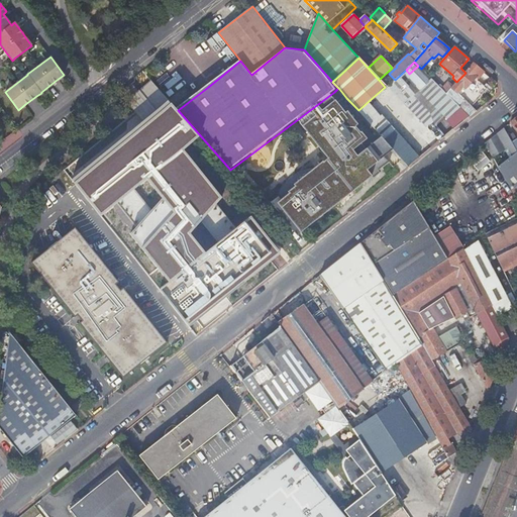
[(481,69),(474,63),(466,73),(456,82),(454,84),(446,93),(454,101),(461,108),(470,116),(477,111),(472,106),(484,93),(488,89),(478,80),(480,79),(485,73),(481,69)]
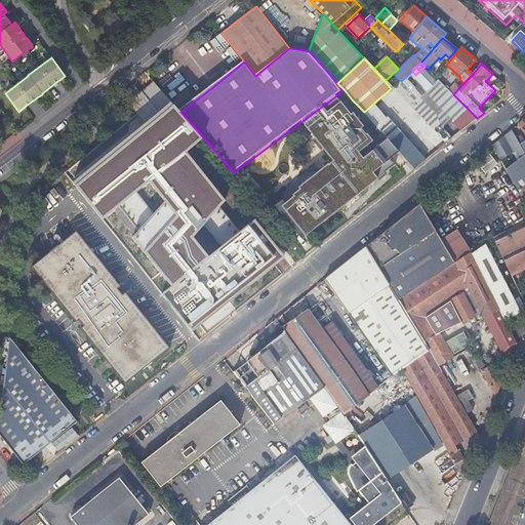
[(401,81),(391,88),(446,144),(451,138),(442,125),(437,115),(419,98),(427,91),(425,89),(436,78),(435,77),(428,70),(425,67),(415,75),(412,71),(401,81)]
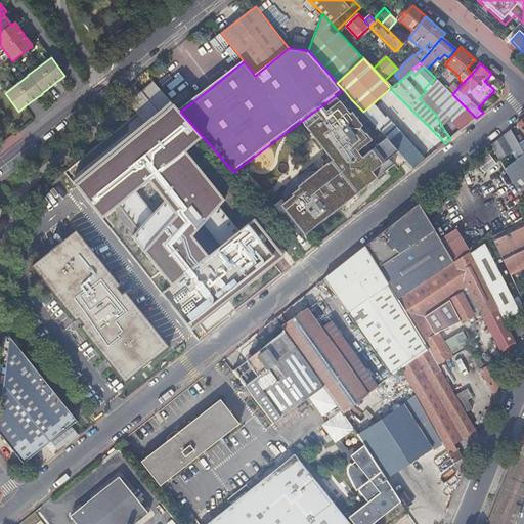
[(426,91),(419,98),(436,115),(441,125),(449,119),(452,122),(465,113),(468,110),(461,102),(452,94),(435,78),(424,89),(426,91)]
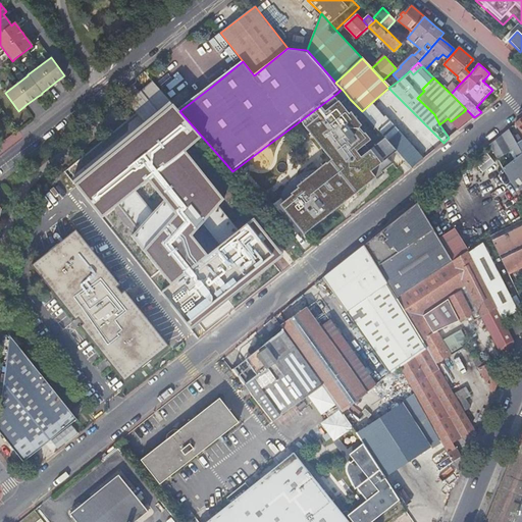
[(333,98),(341,107),(350,99),(343,90),(338,94),(333,98)]
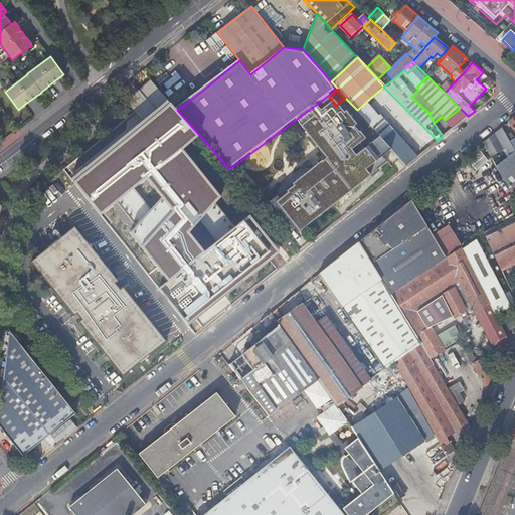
[(334,93),(333,92),(297,119),(324,155),(325,155),(327,159),(322,163),(321,162),(317,165),(318,166),(314,169),(307,169),(300,171),(296,172),(290,177),(287,180),(283,187),(279,196),(278,200),(278,206),(279,209),(282,211),(285,212),(302,233),(372,177),(373,179),(377,176),(380,174),(379,172),(390,163),(383,156),(391,149),(382,139),(374,146),(372,143),(370,143),(367,143),(364,145),(357,137),(360,134),(359,133),(360,132),(336,106),(329,97),(334,93)]
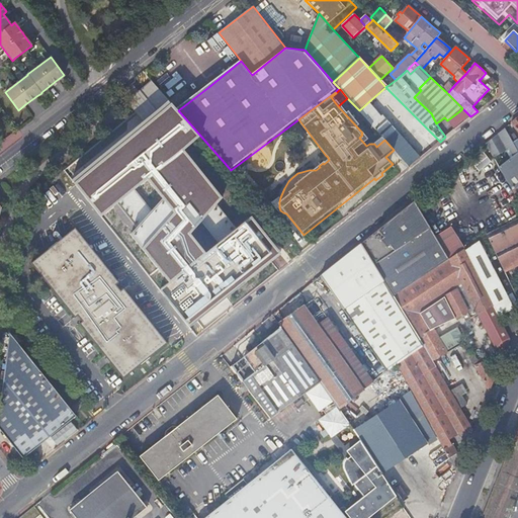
[(394,150),(409,167),(420,158),(369,101),(359,110),(384,140),(394,150)]
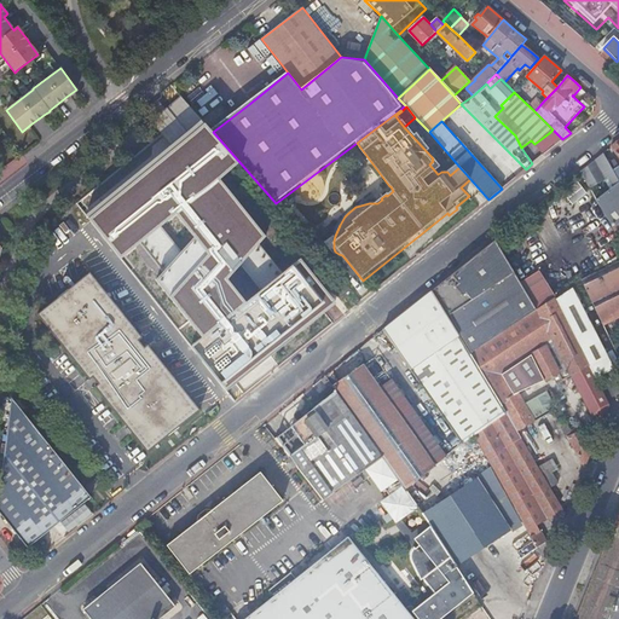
[(97,213),(90,218),(122,258),(175,214),(196,238),(157,282),(203,337),(194,346),(229,388),(231,386),(328,306),(333,302),(301,261),(247,302),(226,279),(265,237),(218,179),(238,165),(204,126),(198,129),(191,137),(97,213)]
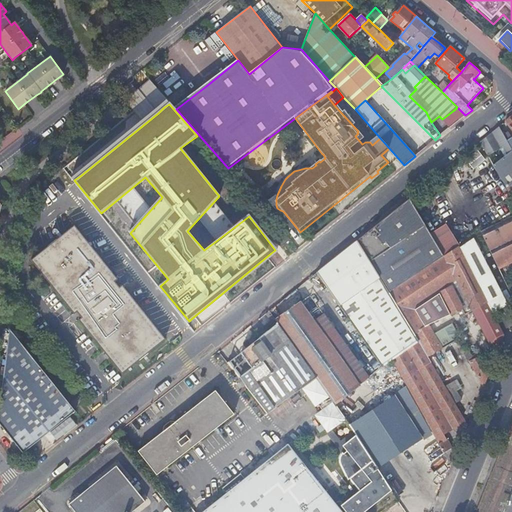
[(460,117),(454,110),(442,119),(448,127),(460,117)]
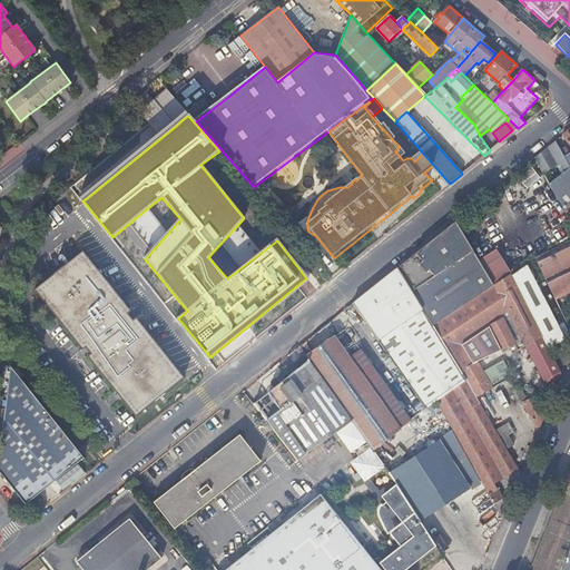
[(549,151),(552,150),(559,163),(564,173),(569,168),(563,157),(554,141),(547,148),(549,151)]
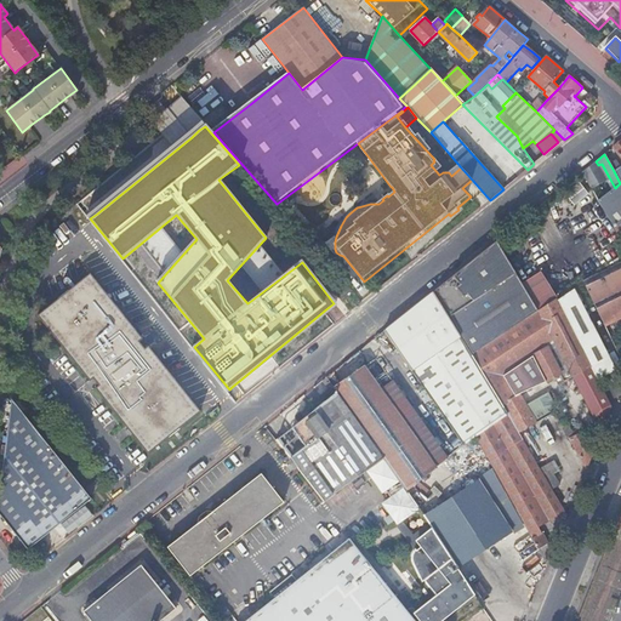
[(596,161),(582,172),(587,181),(591,188),(609,177),(602,164),(598,165),(596,161)]
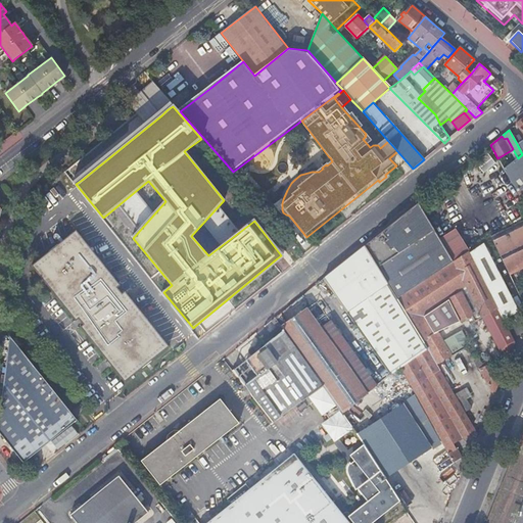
[(497,158),(494,152),(487,156),(507,189),(514,185),(510,179),(504,169),(497,158)]
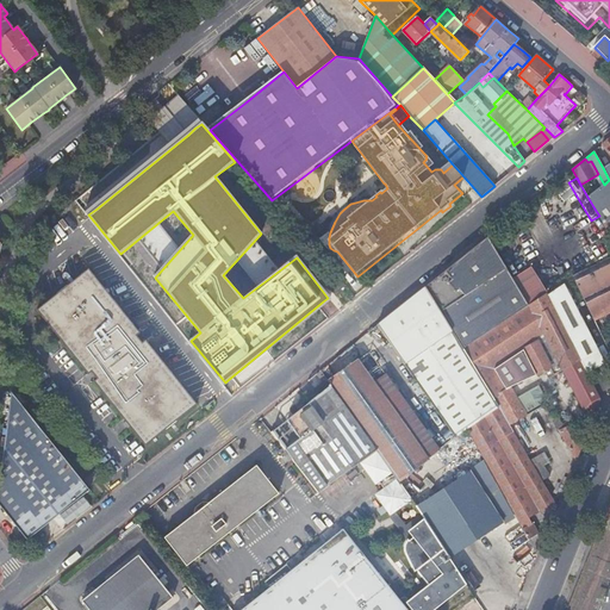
[(599,216),(604,224),(609,218),(609,180),(604,185),(587,197),(595,209),(599,216)]
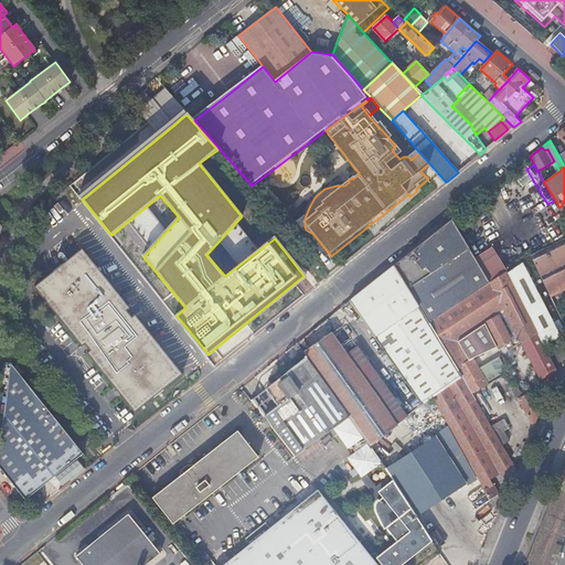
[(356,170),(355,170),(341,182),(344,185),(349,182),(348,181),(352,178),(353,179),(359,174),(356,170)]
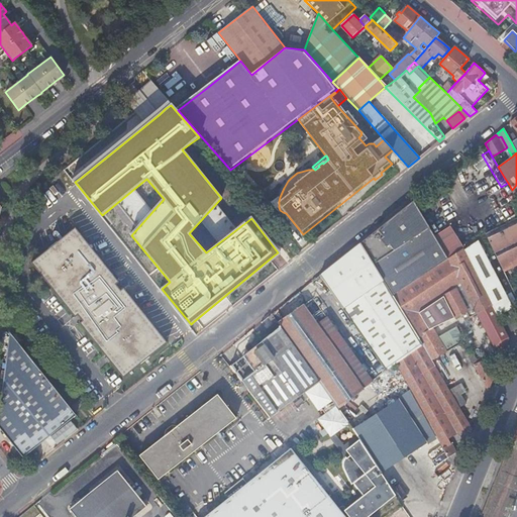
[(399,212),(362,242),(393,295),(446,260),(434,237),(430,231),(413,201),(399,212)]
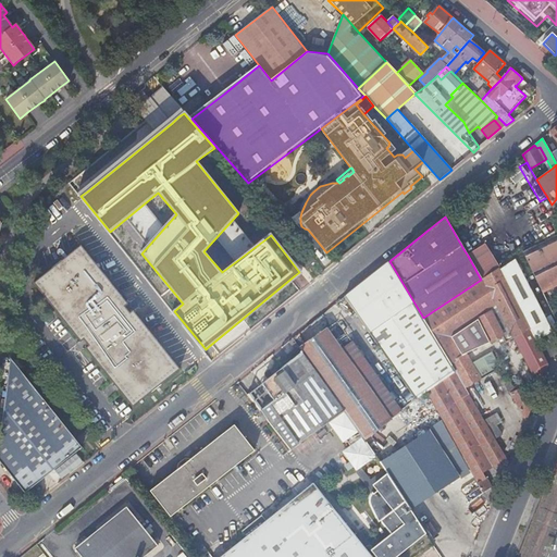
[(556,229),(522,252),(547,301),(556,295),(554,288),(556,286),(556,229)]
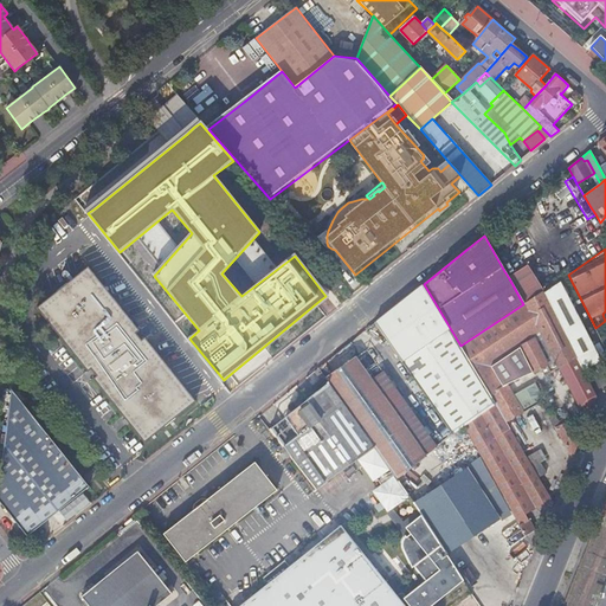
[(509,278),(523,304),(543,291),(526,265),(509,278)]
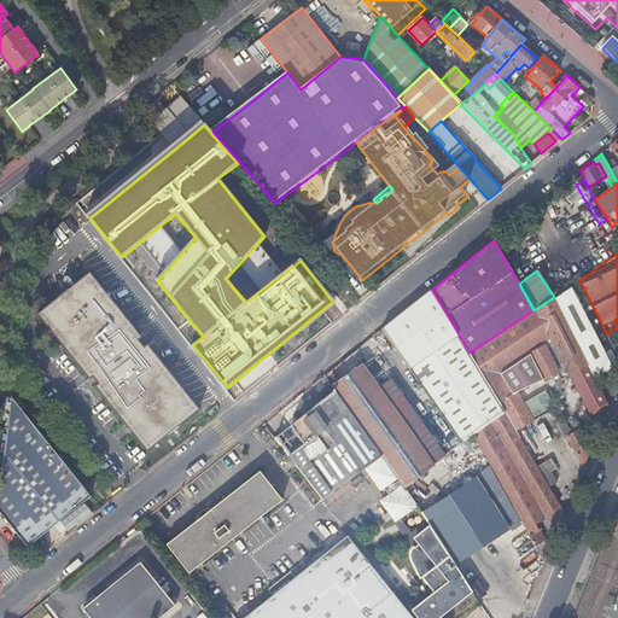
[(146,348),(145,347),(143,344),(141,342),(140,340),(144,338),(91,273),(39,315),(91,380),(94,377),(99,384),(95,386),(149,452),(202,410),(149,345),(146,348)]
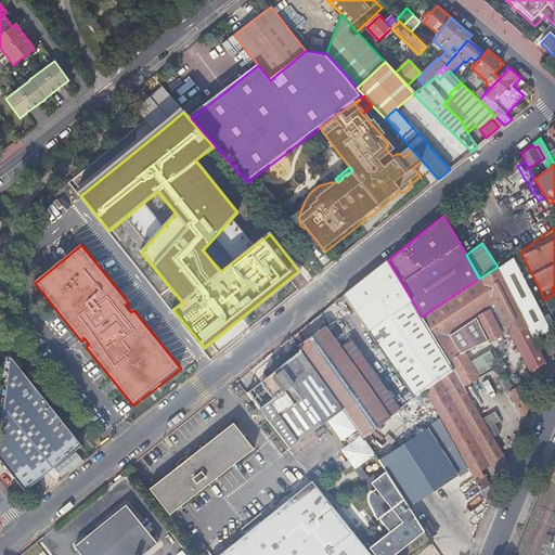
[(306,267),(314,259),(304,247),(295,254),(306,267)]
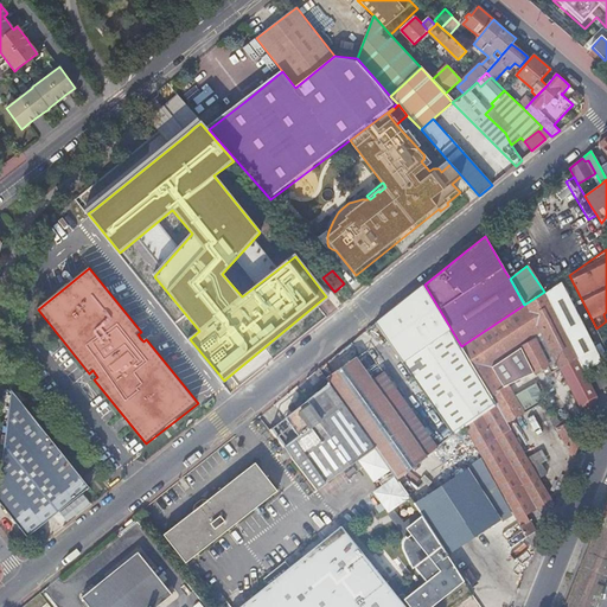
[(544,293),(585,371),(594,366),(602,362),(562,283),(544,293)]
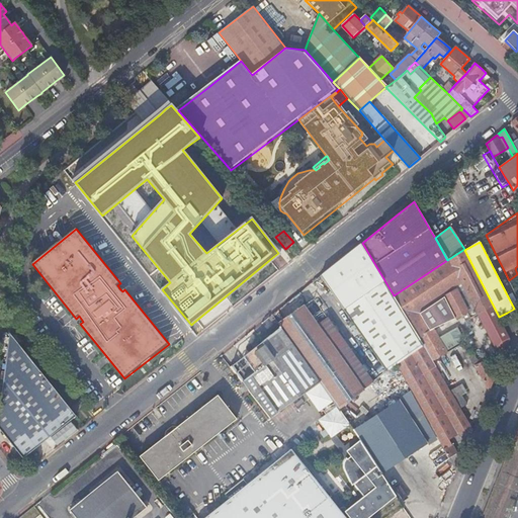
[(386,372),(423,345),(394,295),(362,243),(343,258),(321,276),(386,372)]
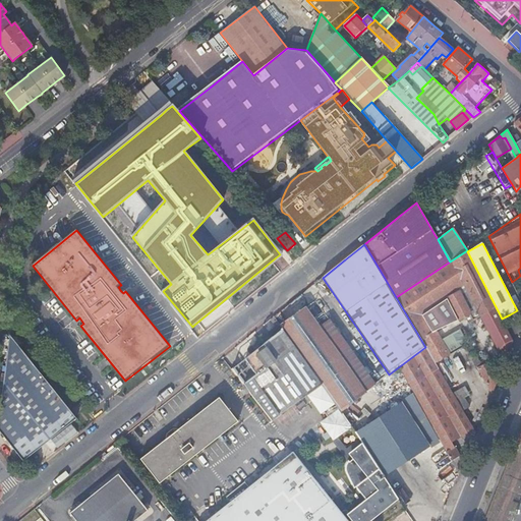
[(435,363),(450,355),(437,331),(470,313),(473,320),(474,321),(477,320),(476,317),(480,315),(499,350),(508,354),(509,351),(513,340),(504,323),(502,319),(467,251),(467,250),(450,262),(396,297),(425,347),(435,363)]
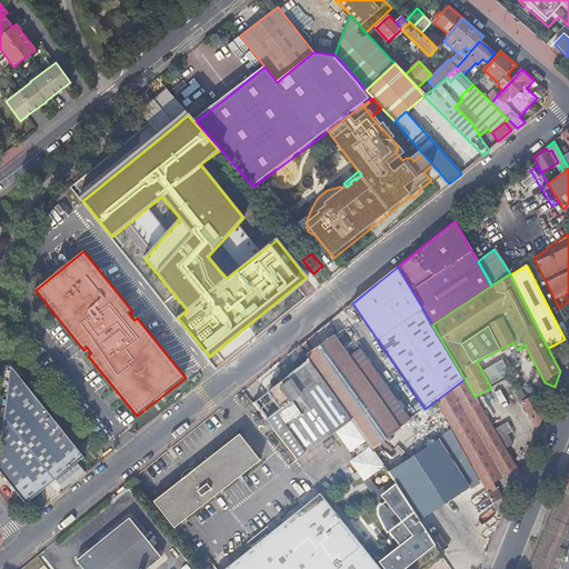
[(372,449),(399,429),(333,337),(319,346),(306,356),(308,359),(351,420),(370,447),(372,449)]
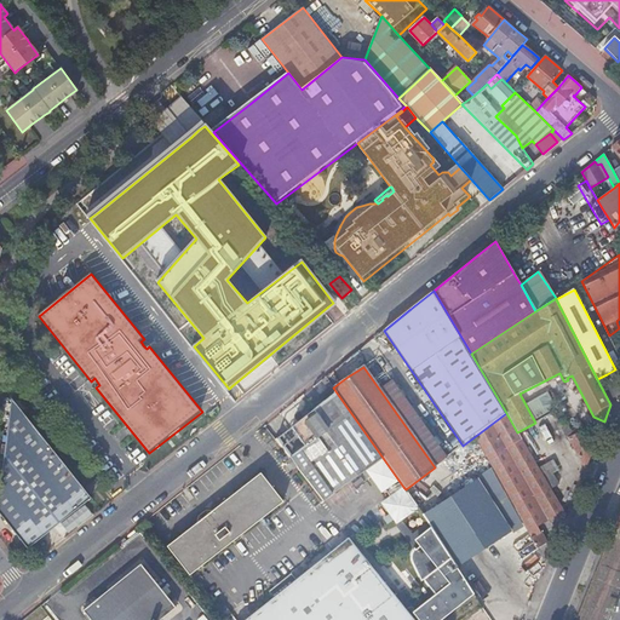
[(600,384),(610,405),(615,392),(618,386),(613,385),(609,379),(600,384)]
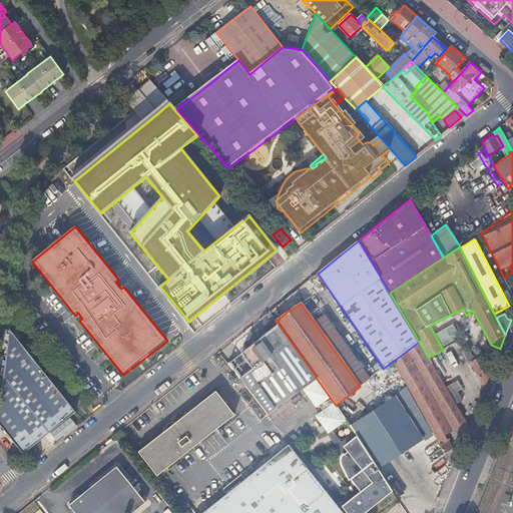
[(304,389),(317,379),(278,324),(255,342),(251,345),(241,353),(253,368),(246,373),(239,379),(246,386),(269,414),(304,389)]
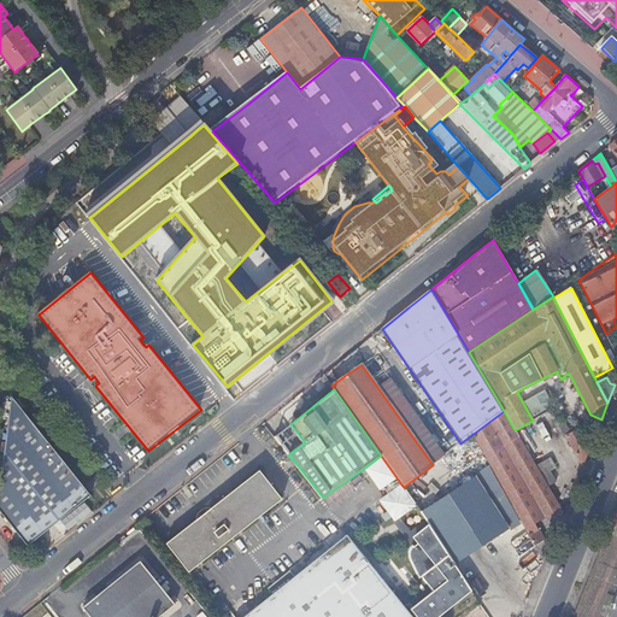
[(545,391),(524,403),(533,418),(554,405),(545,391)]
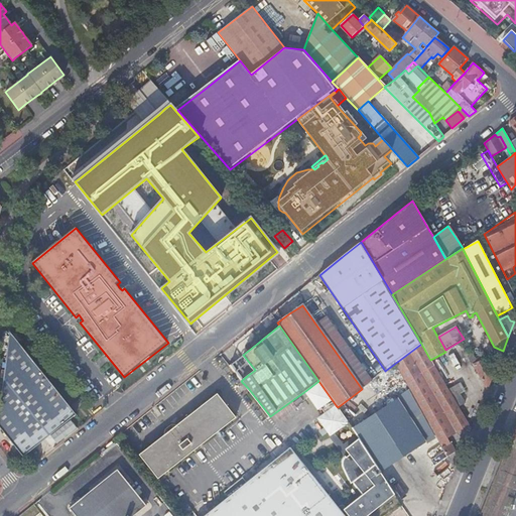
[(29,452),(77,414),(11,332),(0,411),(0,426),(19,450),(24,457),(26,454),(29,452)]
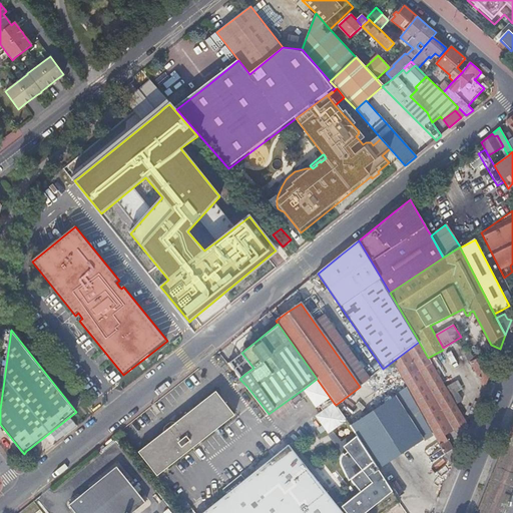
[(470,352),(465,355),(469,361),(484,388),(485,386),(490,373),(480,355),(473,358),(470,352)]
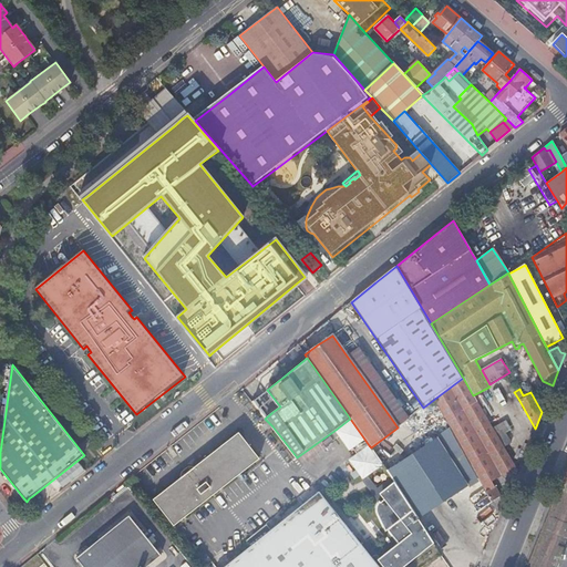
[(500,474),(501,475),(509,470),(512,473),(516,473),(517,471),(504,447),(498,437),(476,401),(463,409),(463,410),(445,420),(500,515),(504,504),(494,486),(492,477),(495,476),(500,474)]
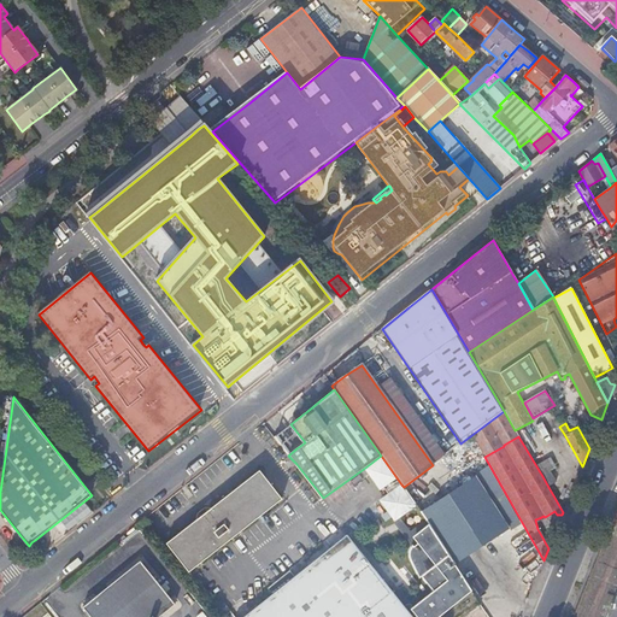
[(291,469),(297,464),(288,456),(287,453),(285,456),(288,462),(287,463),(291,469)]
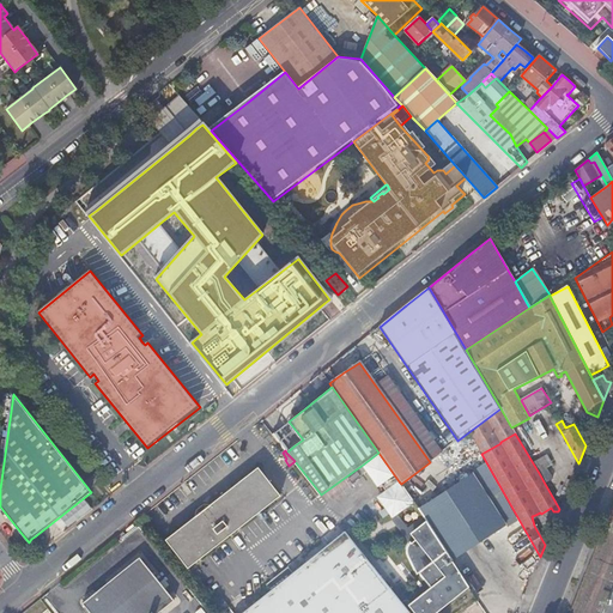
[(399,481),(378,453),(363,465),(378,486),(382,484),(384,481),(390,489),(387,490),(396,503),(389,508),(394,516),(413,502),(399,483),(399,481)]
